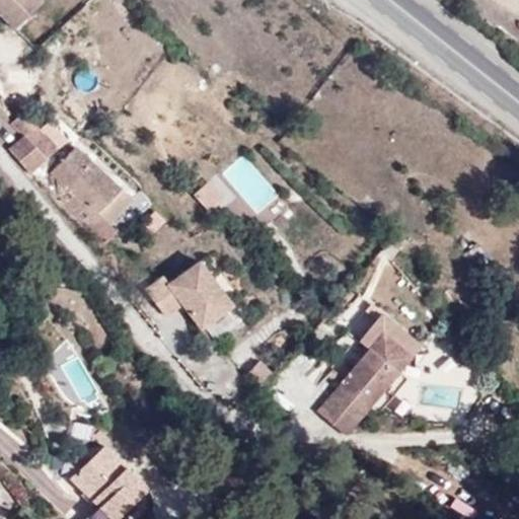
[(40,0),(0,0),(0,16),(13,29),(43,2),(40,0)]
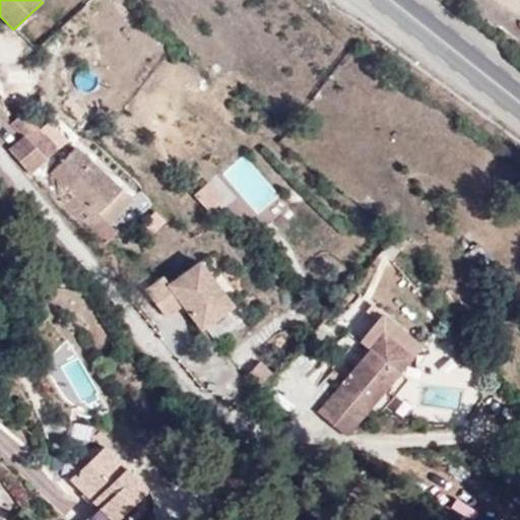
[(23,112),(10,123),(19,134),(15,139),(18,142),(11,149),(37,172),(59,148),(23,112)]
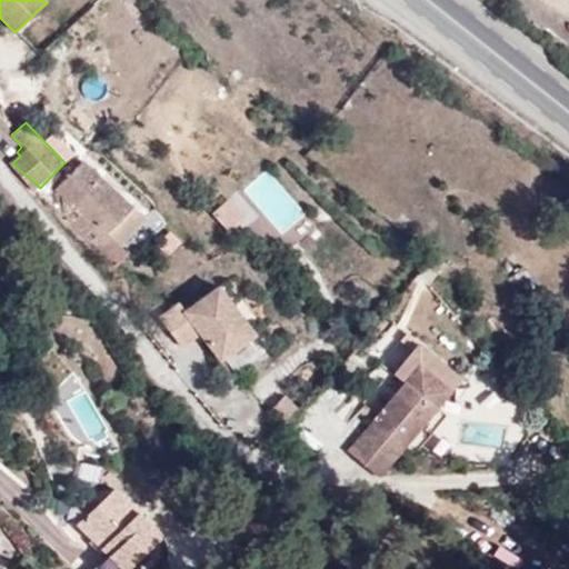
[(63,216),(116,265),(127,252),(128,252),(121,246),(107,232),(132,206),(83,160),(56,189),(61,193),(63,216)]
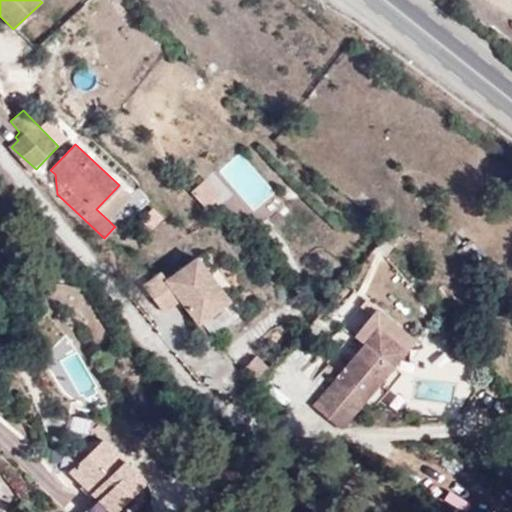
[(239,151),(217,169),(252,213),(274,194),(239,151)]
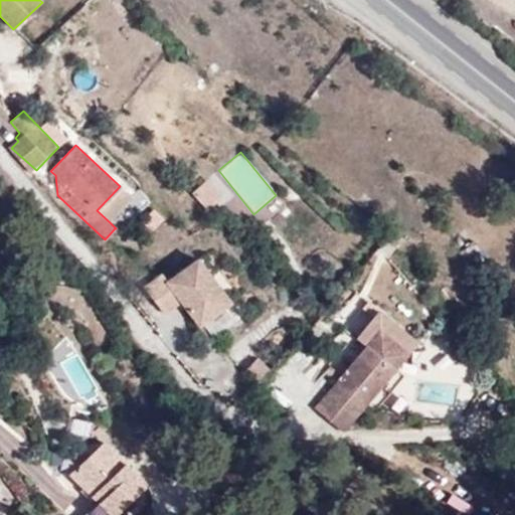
[(191,188),(200,209),(219,201),(211,180),(191,188)]
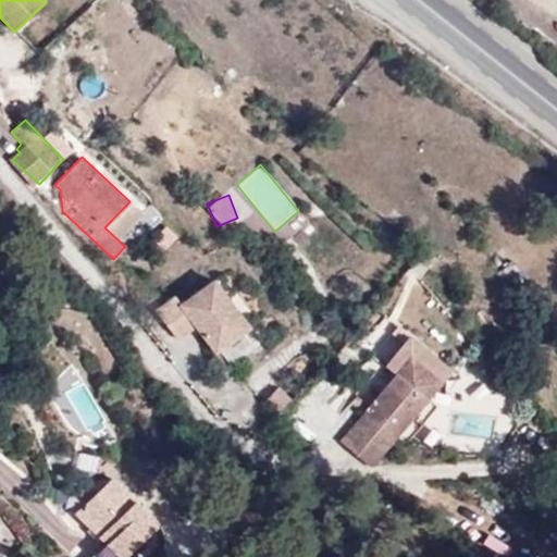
[(104,227),(119,240),(144,213),(130,201),(104,227)]
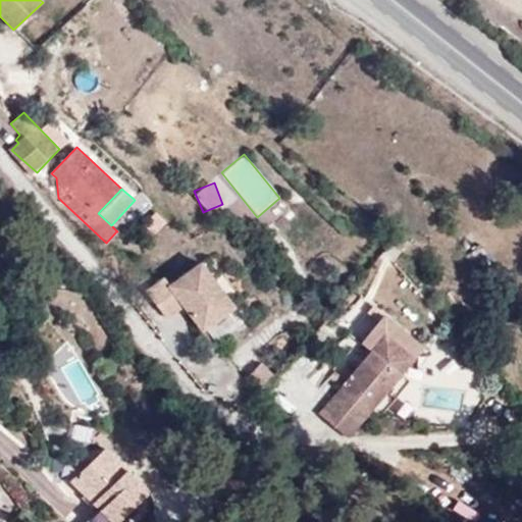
[(146,292),(165,317),(191,298),(196,304),(191,309),(204,327),(233,306),(201,262),(170,284),(164,277),(146,292)]
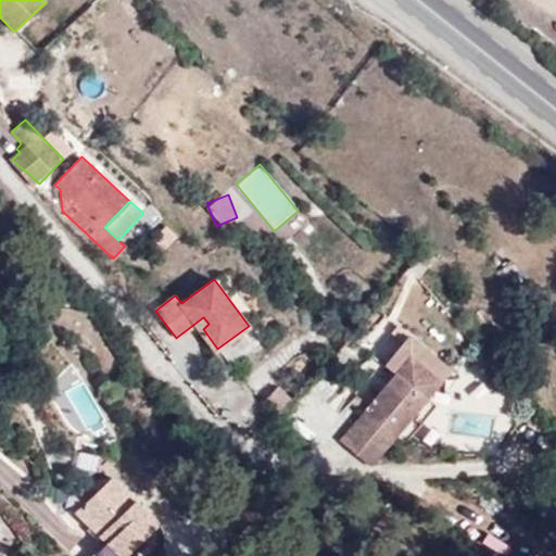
[(198,321),(203,329),(209,324),(203,317),(198,321)]
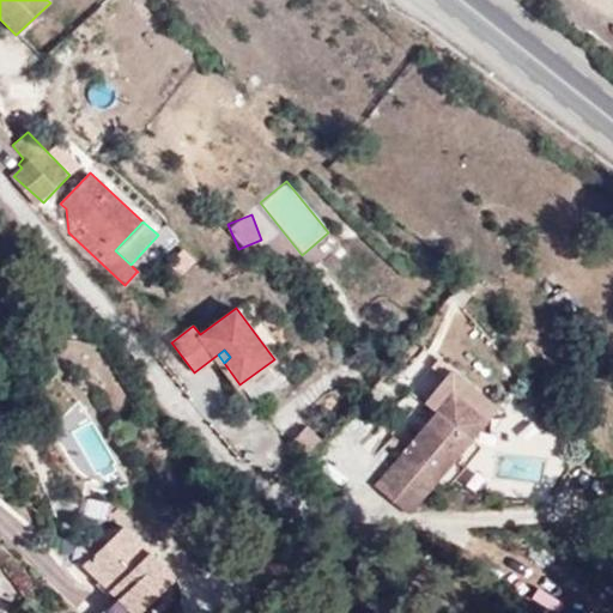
[(435,422),(375,497),(410,525),(436,492),(471,449),(496,417),(451,381),(424,413),(435,422)]
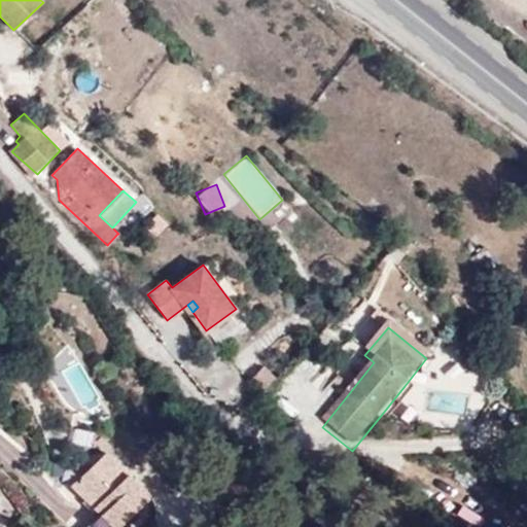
[(405,386),(375,423),(387,427),(414,393),(405,386)]
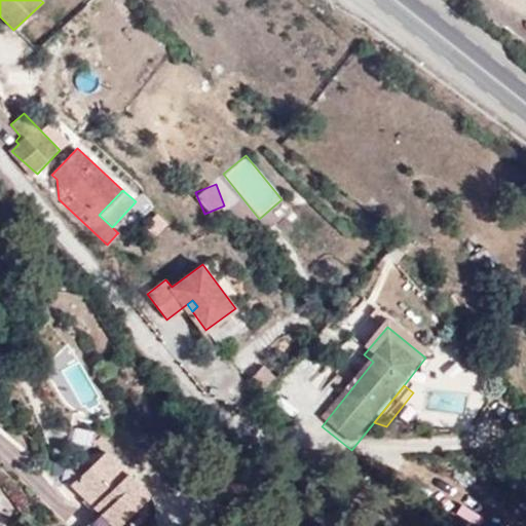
[(73,480),(102,508),(117,522),(148,490),(106,448),(73,480)]
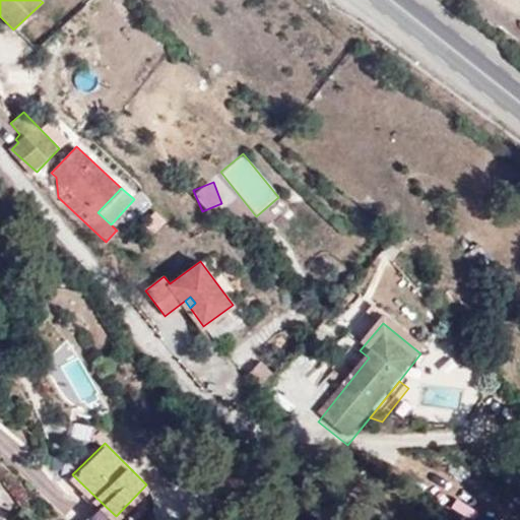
[(112,519),(116,516),(101,502),(89,514),(95,519),(112,519)]
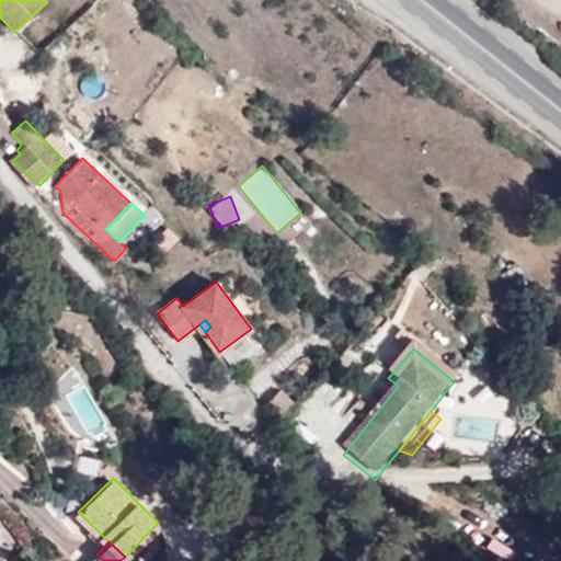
All buildings are outlined.
